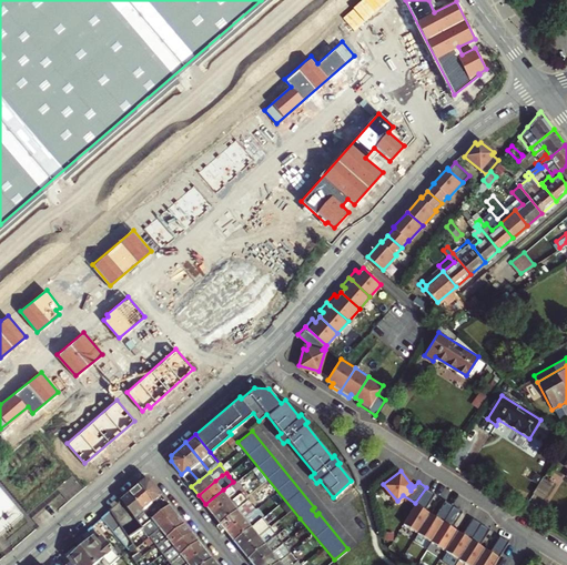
[(553,482),(543,475),(533,492),(543,497),(553,482)]
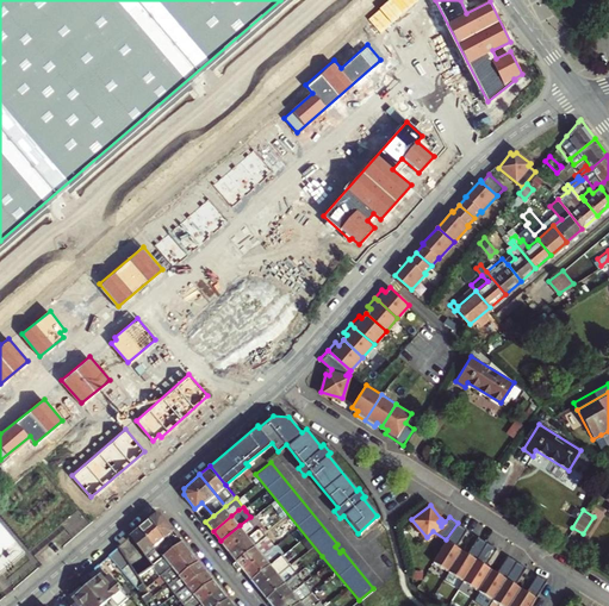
[(161,513),(156,511),(147,519),(171,548),(181,538),(161,513)]
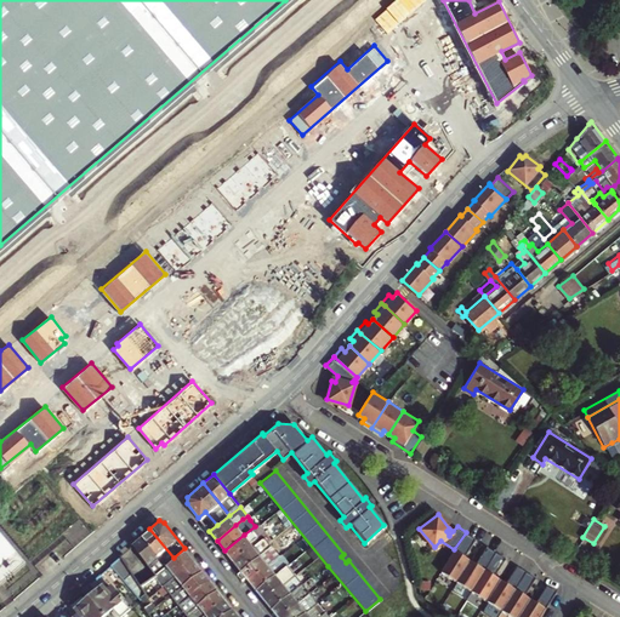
[(0,586),(30,561),(0,524),(0,586)]
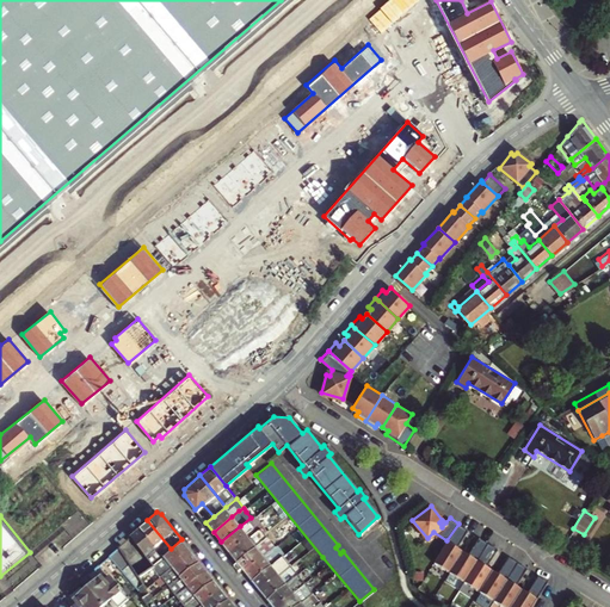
[(240,526),(221,542),(228,551),(247,536),(256,530),(258,526),(251,518),(240,526)]
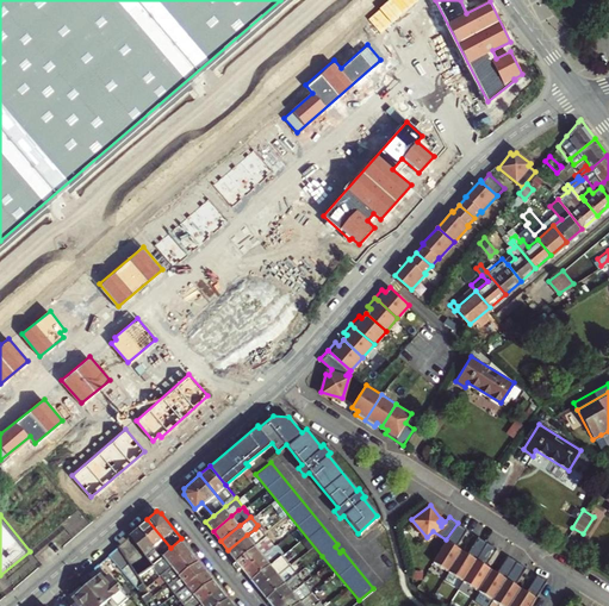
[(171,548),(147,519),(138,528),(153,545),(161,556),(162,555),(165,553),(171,548)]
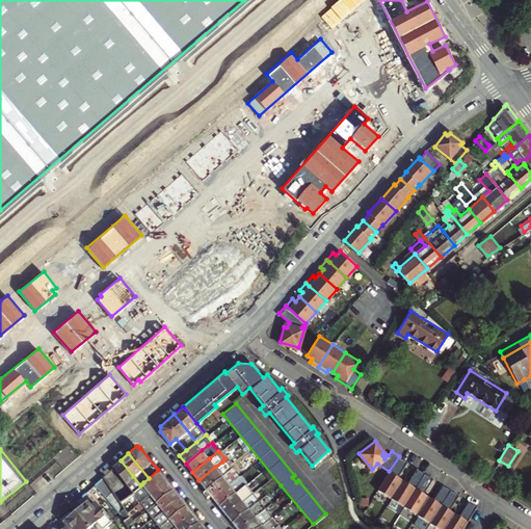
[(407,461),(399,456),(389,471),(377,490),(391,498),(402,479),(397,476),(407,461)]
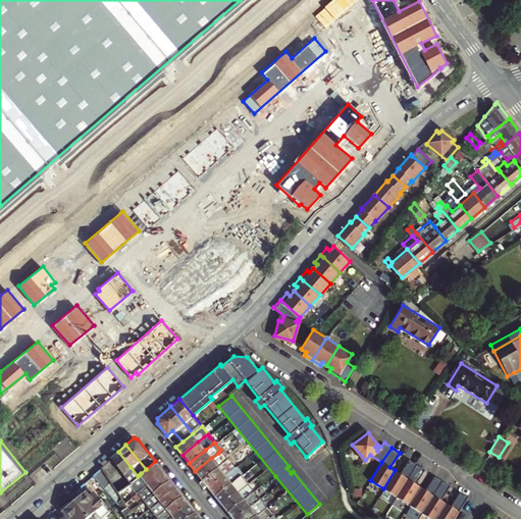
[(218,453),(211,458),(195,471),(202,479),(217,466),(227,458),(222,453),(220,450),(218,453)]
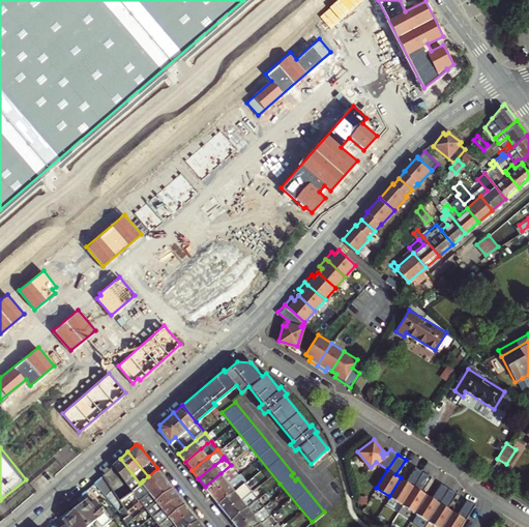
[(133,474),(120,459),(113,464),(131,490),(136,487),(140,484),(133,474)]
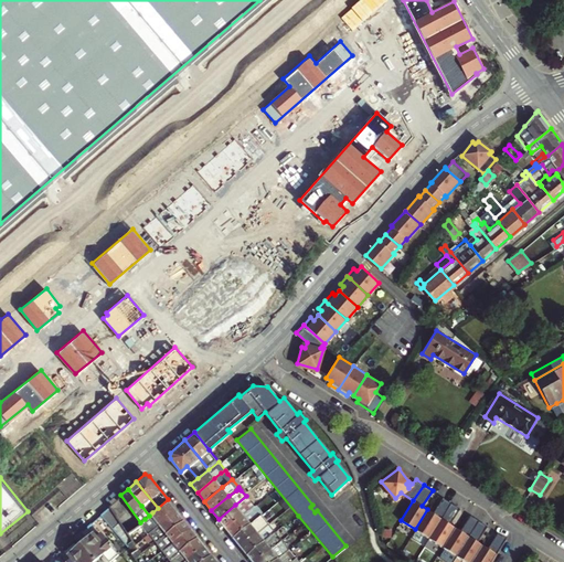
[(235,505),(219,519),(225,527),(243,512),(248,508),(253,505),(252,502),(246,496),(235,505)]
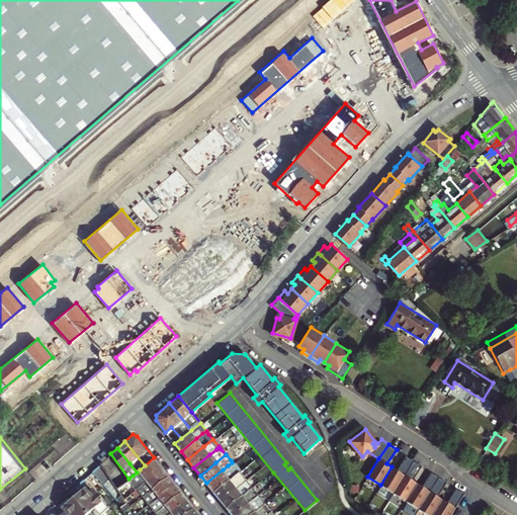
[(413,459),(406,455),(397,469),(392,466),(380,485),(393,493),(413,459)]
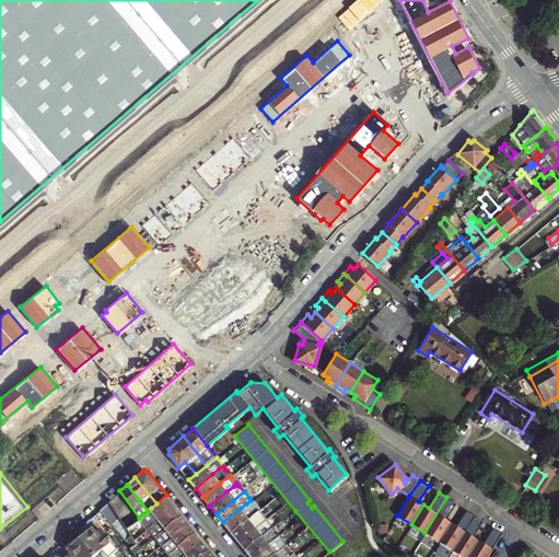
[(166,495),(156,503),(151,508),(149,510),(148,511),(143,514),(139,518),(141,519),(148,528),(156,520),(174,506),(166,495)]
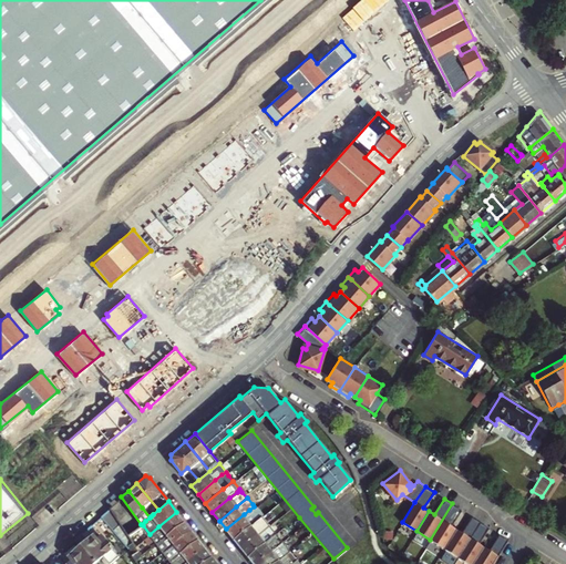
[(451,525),(461,509),(452,503),(430,540),(443,549),(456,529),(451,525)]
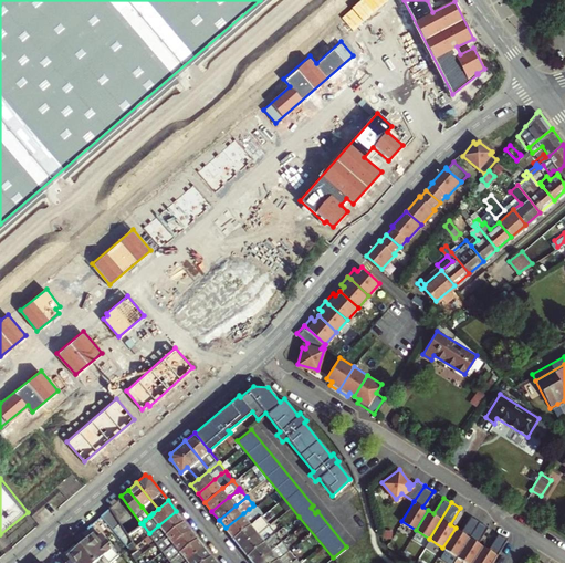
[(131,540),(110,506),(100,514),(126,544),(131,540)]
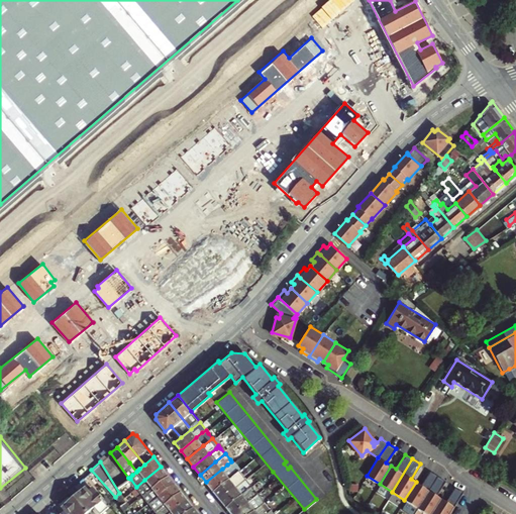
[(206,482),(212,490),(228,478),(234,473),(238,470),(231,461),(227,465),(222,469),(206,482)]
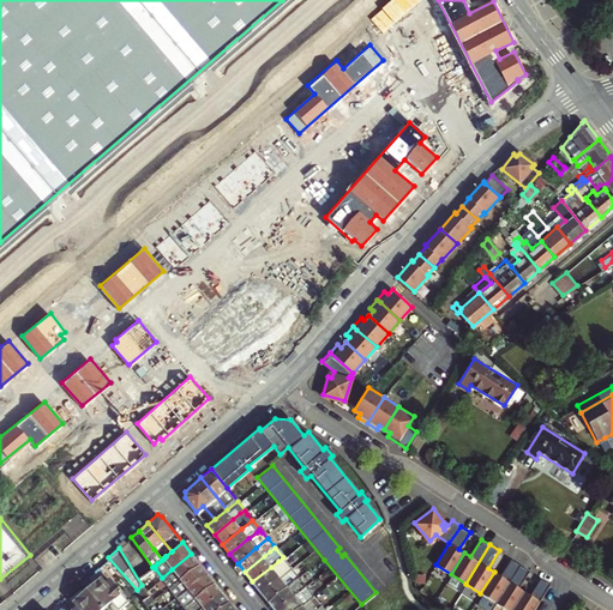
[(179,579),(198,562),(191,554),(172,569),(162,578),(169,587),(179,579)]
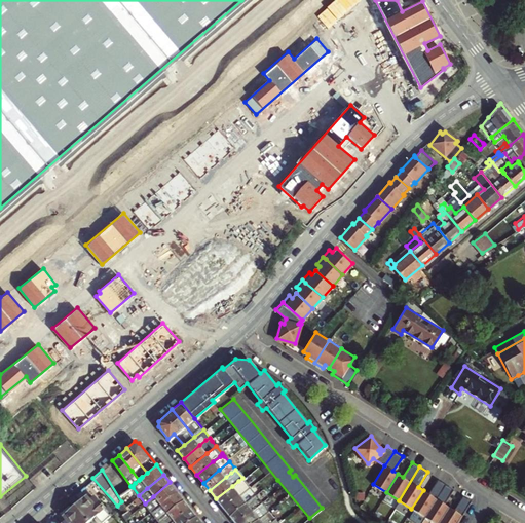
[(222,507),(238,493),(245,488),(249,485),(242,478),(238,481),(232,486),(216,498),(222,507)]
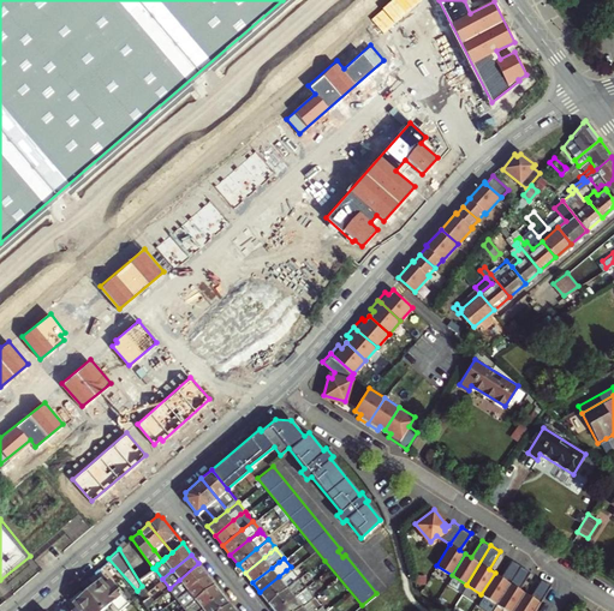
[(520,564),(512,558),(500,576),(495,573),(481,594),(496,604),(520,564)]
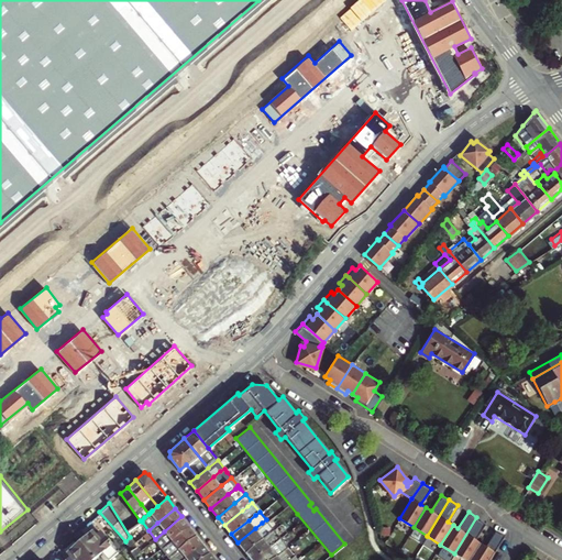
[(172,539),(189,525),(182,516),(164,531),(155,539),(162,548),(165,545),(166,545),(172,539)]
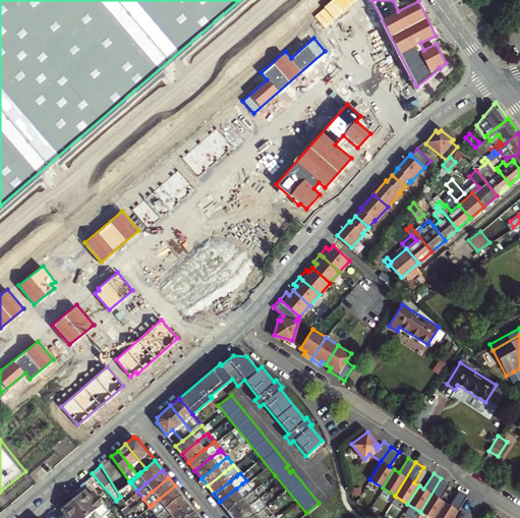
[(449,483),(441,478),(420,512),(429,517),(432,517),(444,502),(440,499),(449,483)]
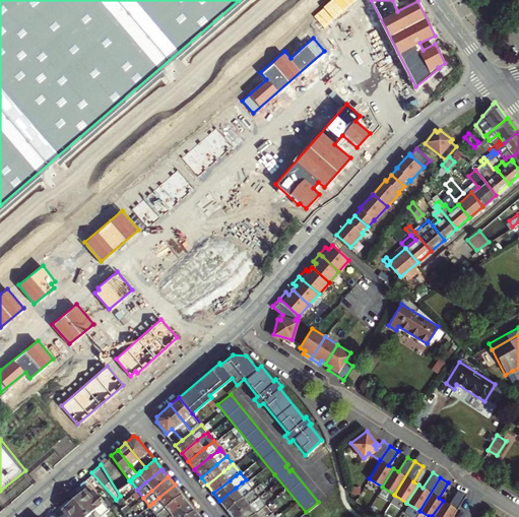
[(219,501),(226,509),(252,488),(246,479),(242,482),(236,488),(219,501)]
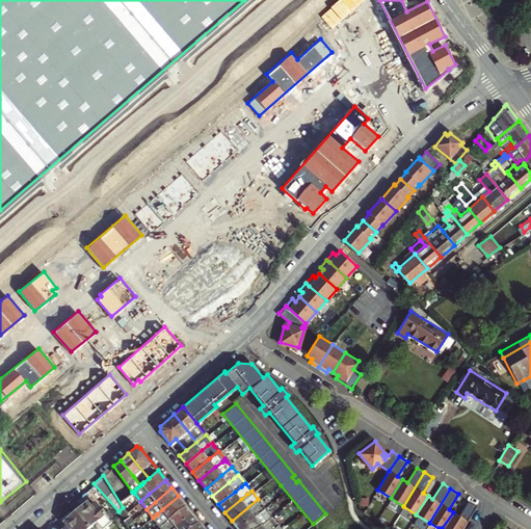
[(185,504),(179,496),(162,509),(157,514),(156,514),(153,518),(159,526),(163,522),(185,504)]
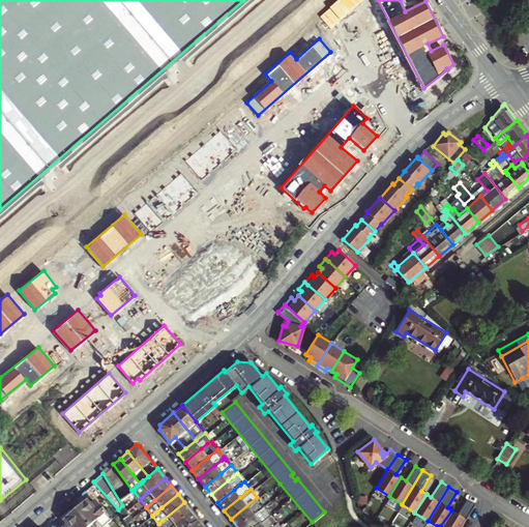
[(257,497),(231,519),(237,526),(264,505),(257,497)]
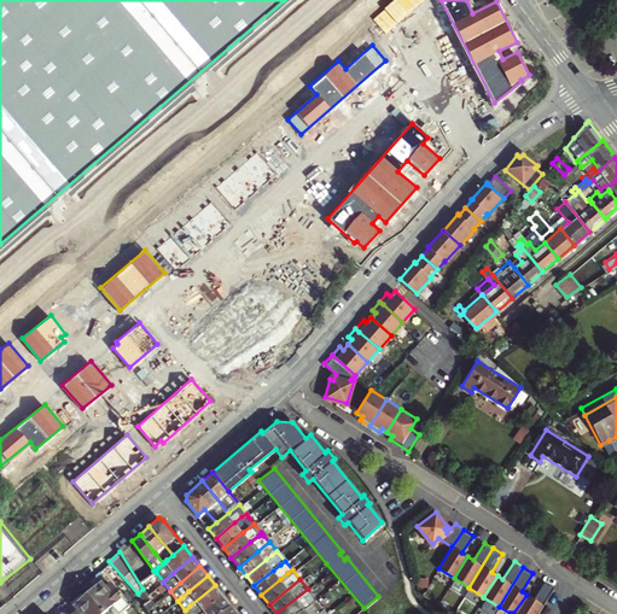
[(535,613),(553,586),(543,580),(533,598),(527,595),(513,613),(535,613)]
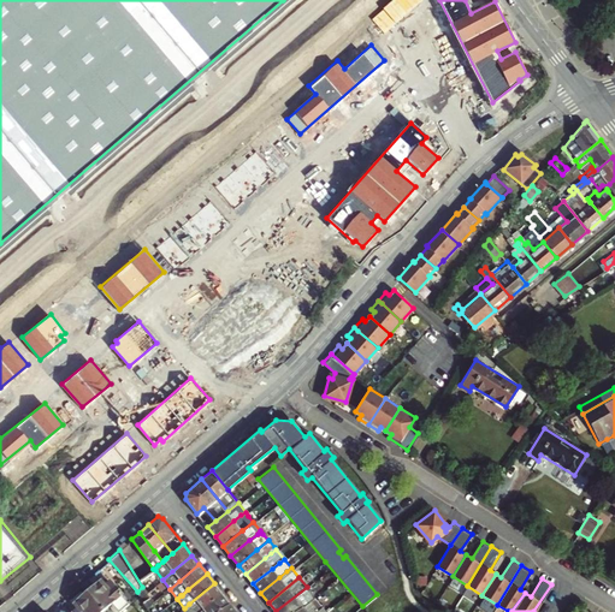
[(110,601),(117,611),(128,601),(108,580),(104,584),(100,580),(87,590),(102,608),(110,601)]
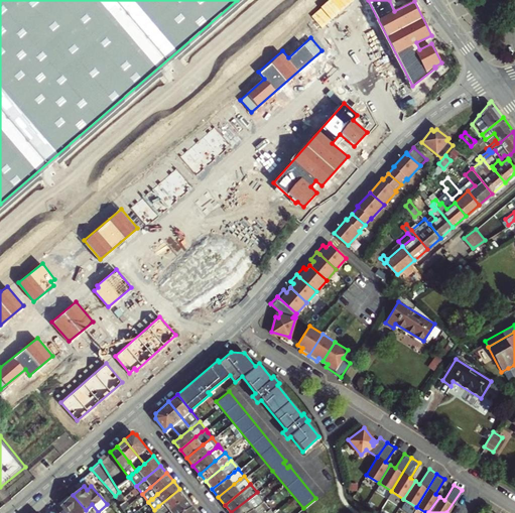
[(165,512),(169,510),(185,497),(179,489),(158,506),(154,510),(156,512),(165,512)]
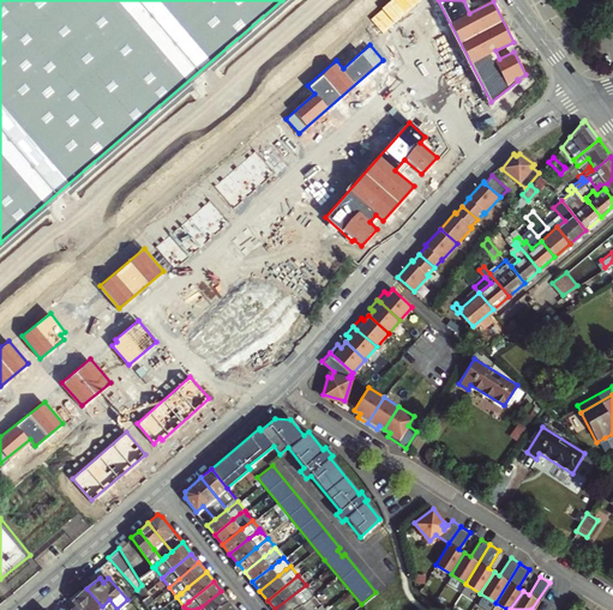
[(275,609),(293,609),(313,595),(306,585),(275,609)]
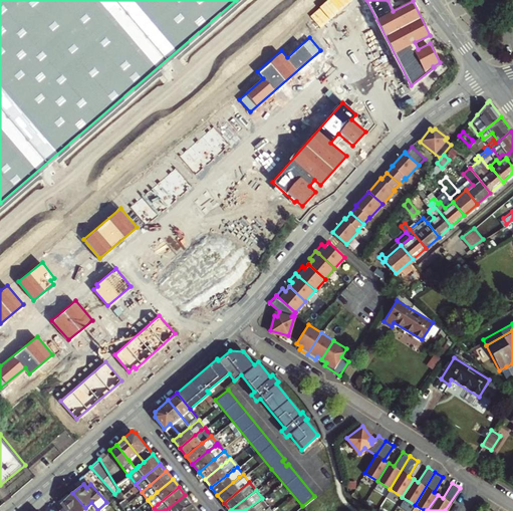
[(80,510),(85,508),(72,493),(61,502),(65,506),(59,510),(80,510)]
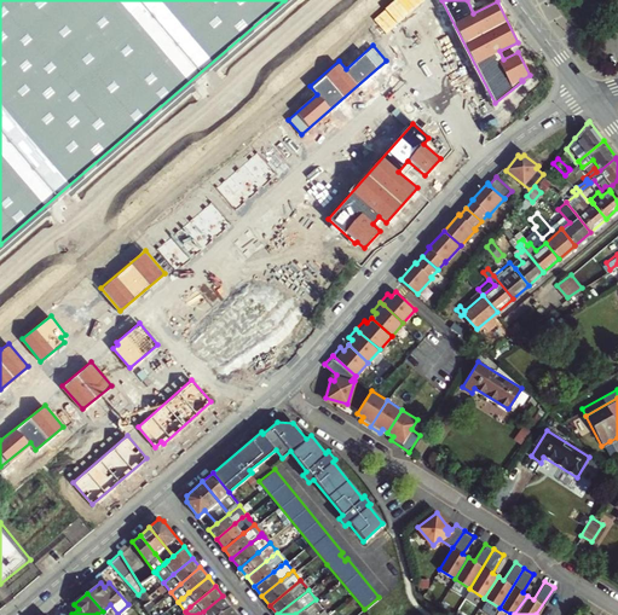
[(218,614),(230,605),(223,596),(203,611),(198,614),(218,614)]
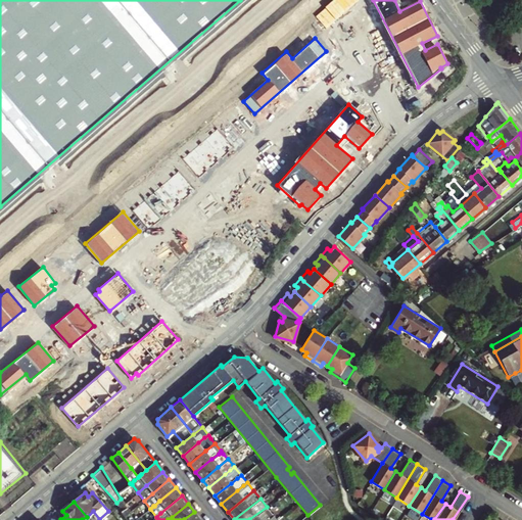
[(249,519),(266,519),(270,517),(273,514),(267,507),(249,519)]
